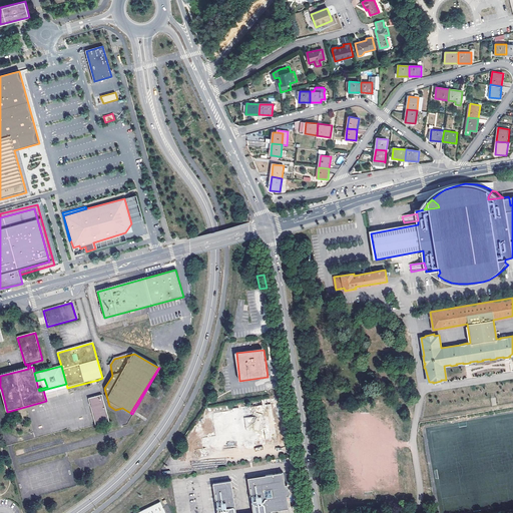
[(102,394),(88,398),(95,425),(109,421),(102,394)]
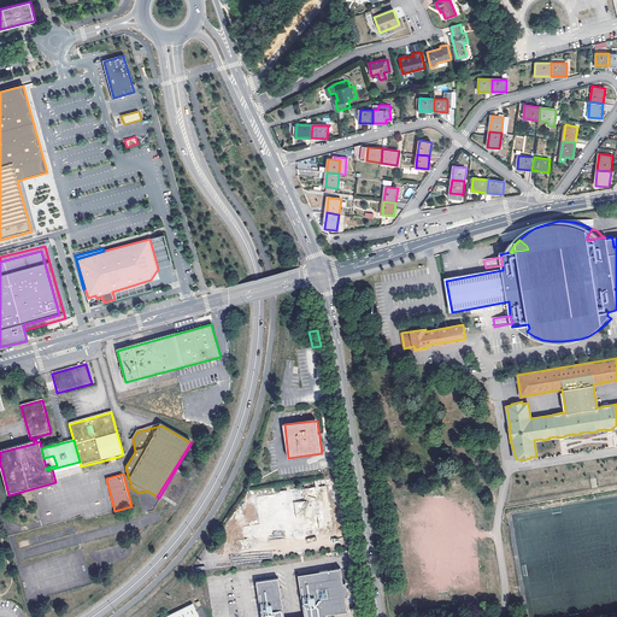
[(245,541),(334,528),(327,486),(317,487),(256,497),(259,523),(242,526),(245,541)]
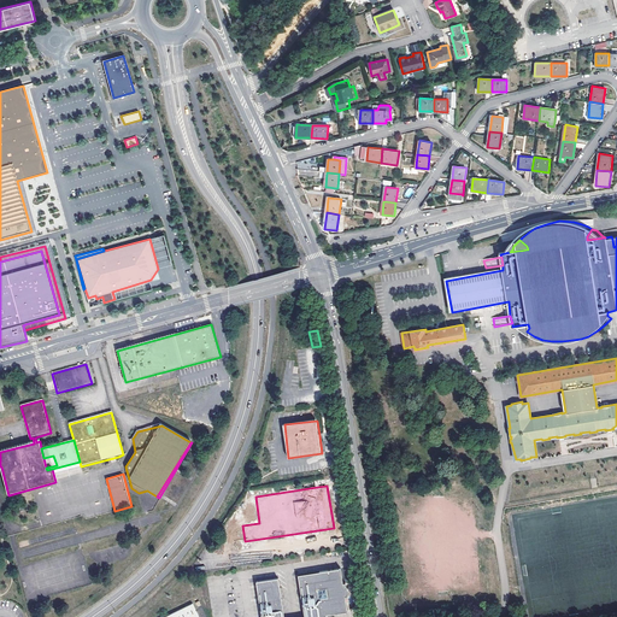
[(342,568),(299,574),(305,616),(328,616),(328,612),(348,610),(347,600),(350,599),(348,594),(346,594),(342,568)]
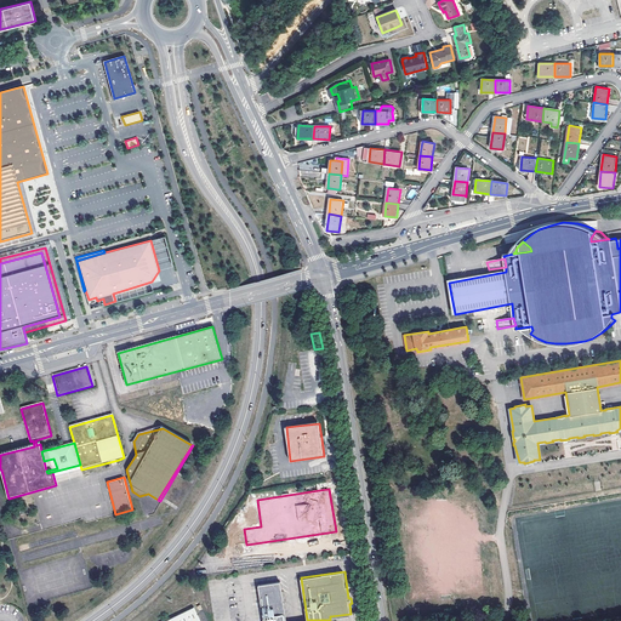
[(285,620),(279,581),(260,585),(265,620),(285,620)]
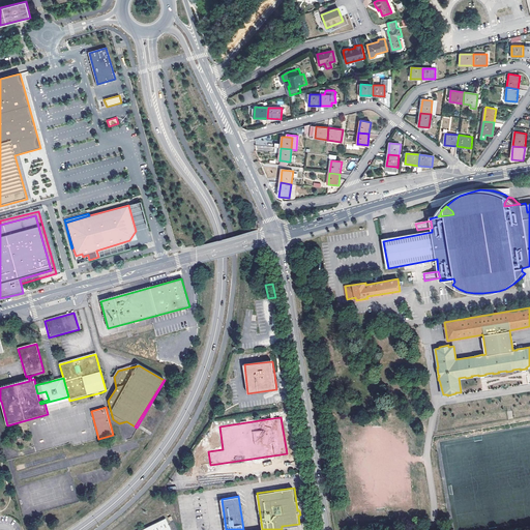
[(171,529),(165,519),(142,529),(171,529)]
